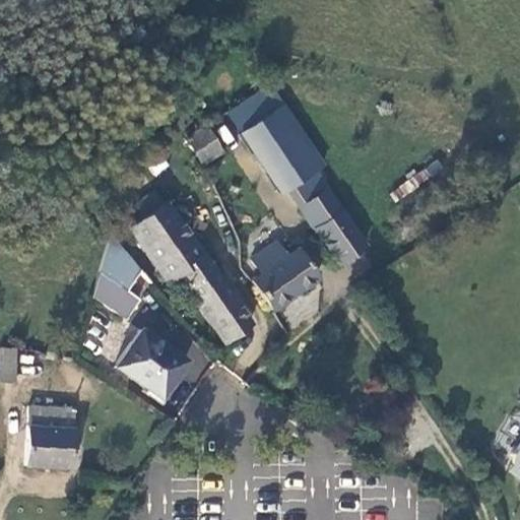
[(318,167),(277,107),(237,134),(277,194),(284,190),(313,171),(318,167)]
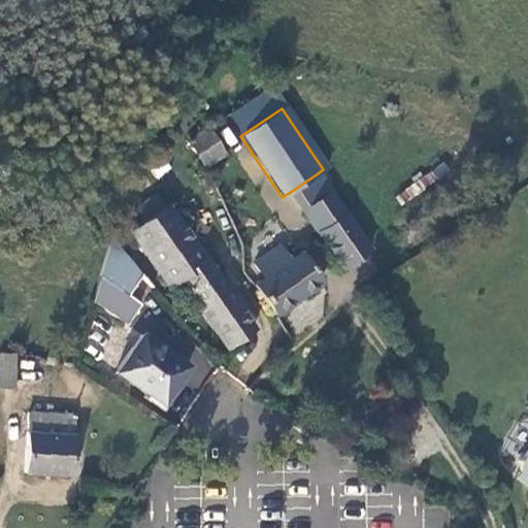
[(223,154),(206,129),(188,141),(204,167),(223,154)]
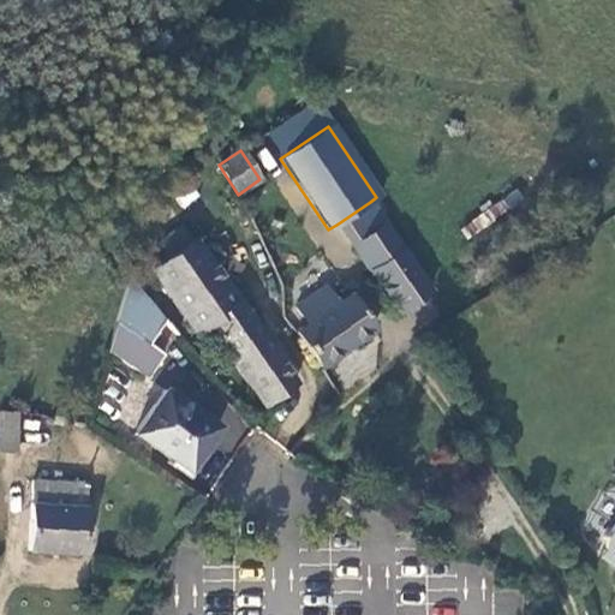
[(429,291),(370,202),(336,225),(396,312),(429,291)]
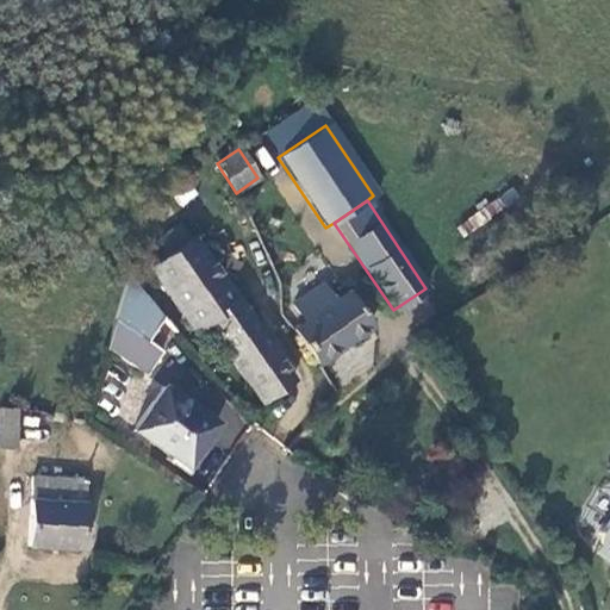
[(206,327),(260,403),(280,388),(292,381),(192,238),(150,269),(195,334),(206,327)]
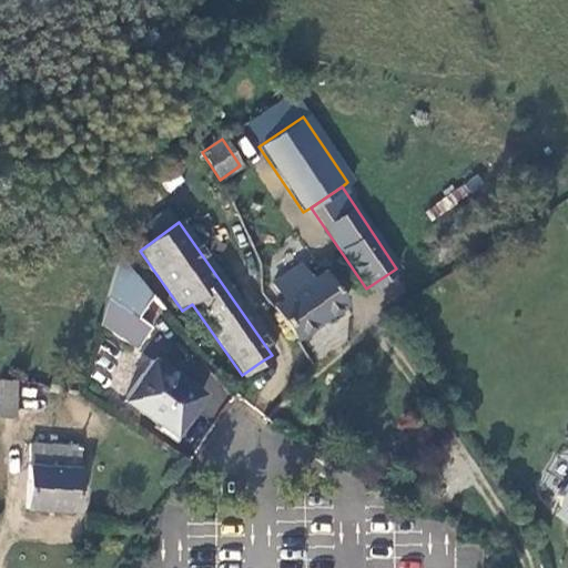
[(120,252),(99,326),(133,351),(152,324),(140,315),(153,292),(120,252)]
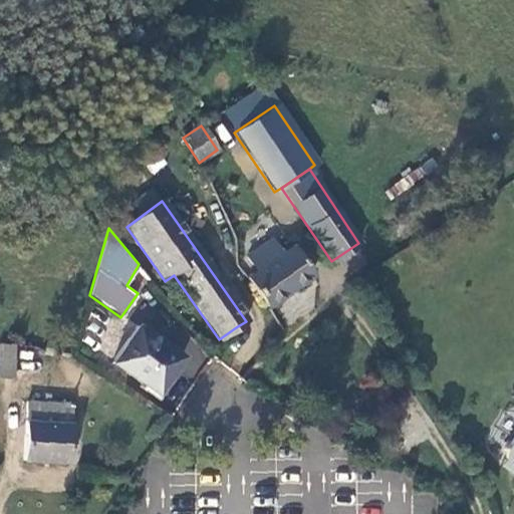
[(247,276),(267,306),(311,276),(291,245),(279,254),(270,241),(248,257),(256,270),(247,276)]
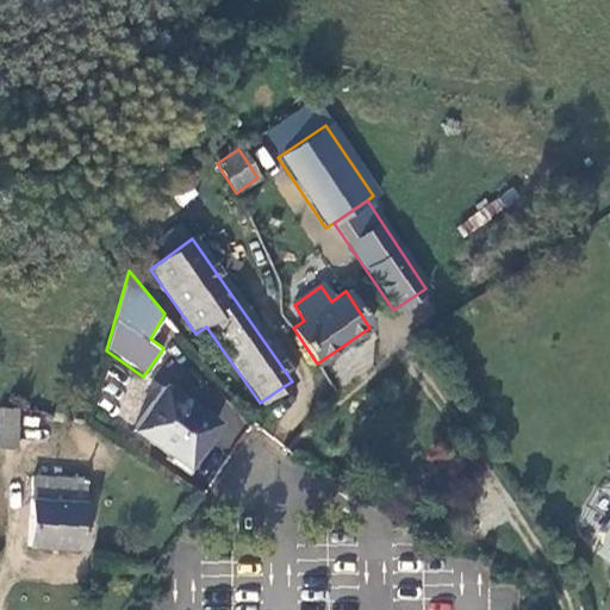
[(134,431),(187,467),(217,423),(163,386),(134,431)]
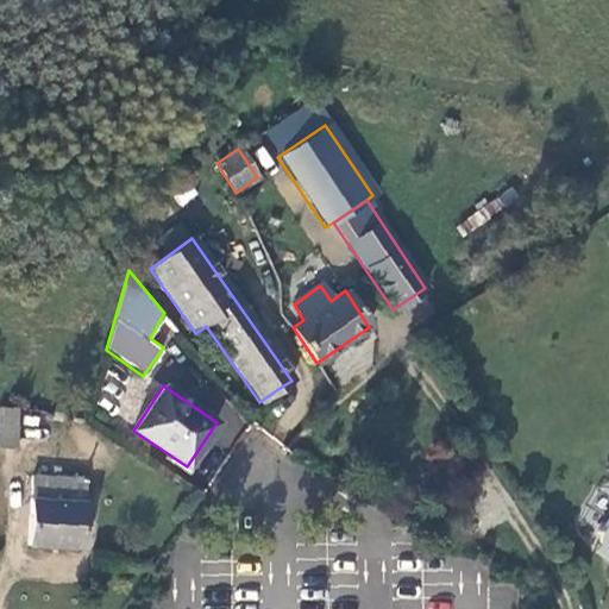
[(0,446),(16,447),(18,409),(0,408),(0,409),(0,446)]
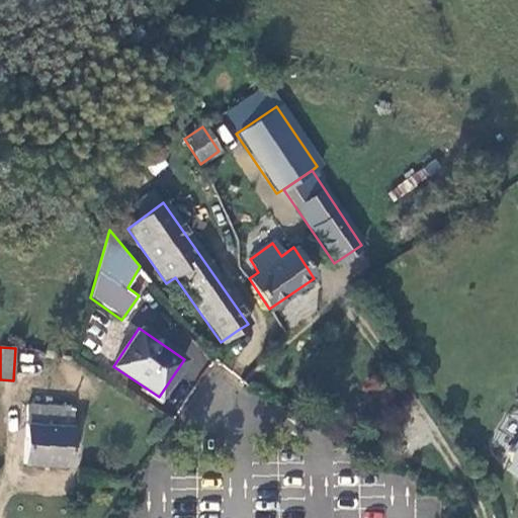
[(73,408),(28,405),(26,463),(69,465),(73,408)]
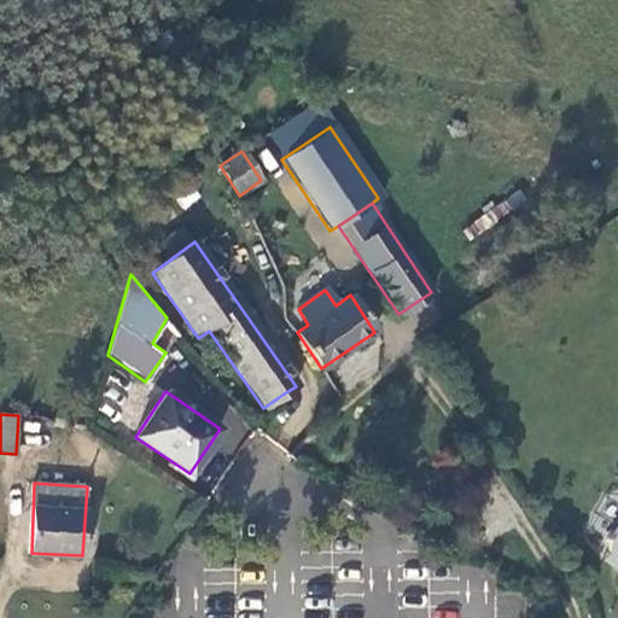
[(617,517),(605,540),(605,553),(617,561),(617,517)]
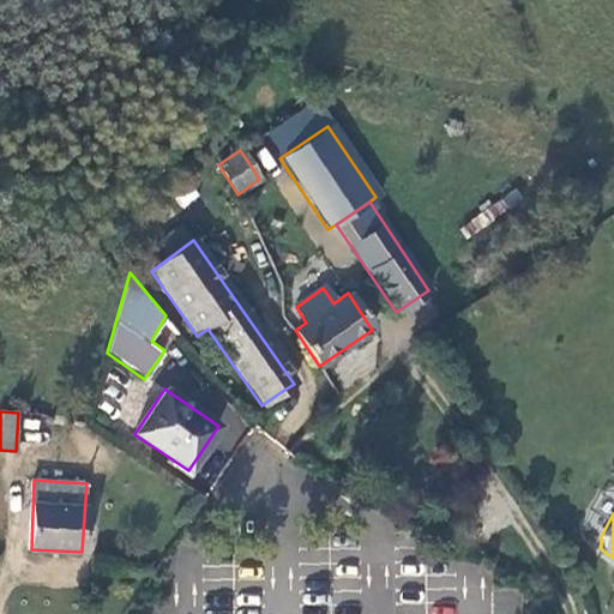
[(613,558),(601,549),(597,554),(613,565),(613,558)]
